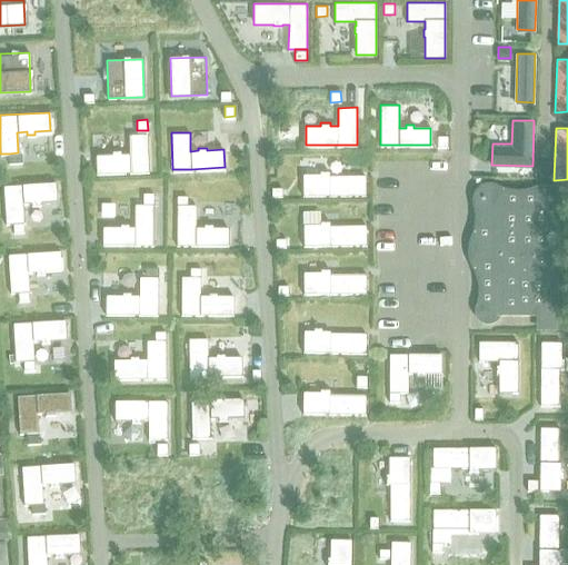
[(112,154),(97,154),(98,171),(129,170),(148,170),(147,134),(128,134),(129,154),(121,154),(121,150),(112,150),(112,154)]
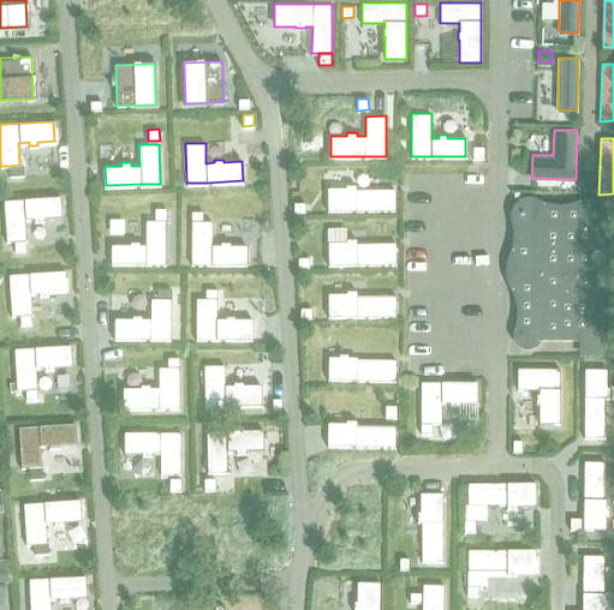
[(484,147),(472,147),(472,157),(484,157),(484,147)]
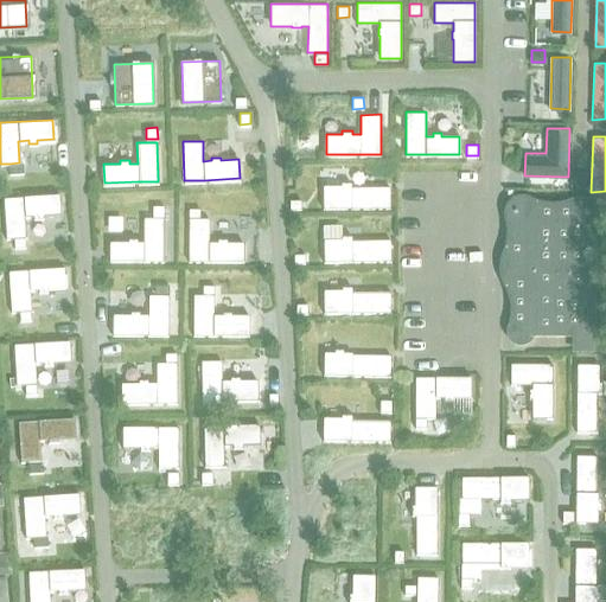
[(19,162),(10,164),(10,173),(24,172),(24,162),(19,162)]
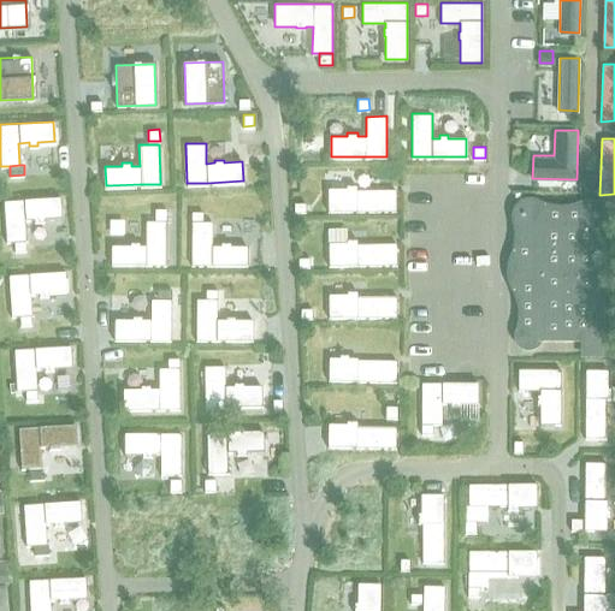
[(581,175),(579,188),(595,189),(596,176),(581,175)]
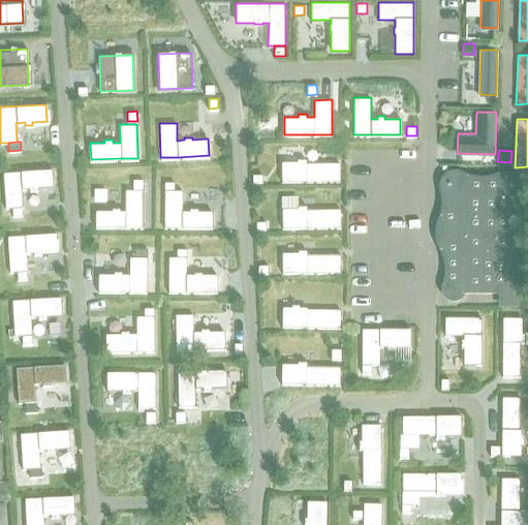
[(298,163),(281,163),(281,182),(339,182),(339,163),(305,164),(305,160),(298,160),(298,163)]
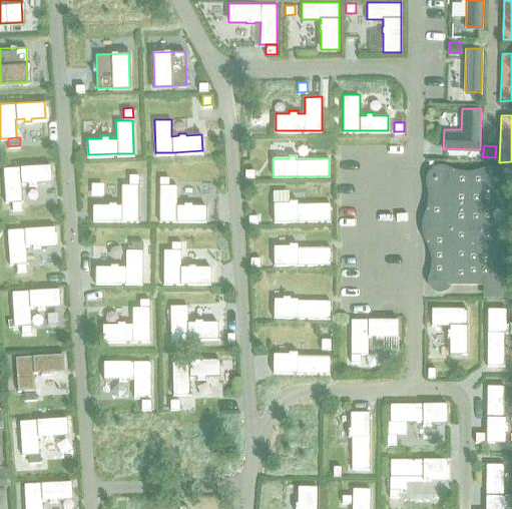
[(48,164),(2,167),(3,183),(4,201),(12,201),(21,200),(20,182),(28,181),(28,184),(35,184),(35,181),(49,180),(48,164)]
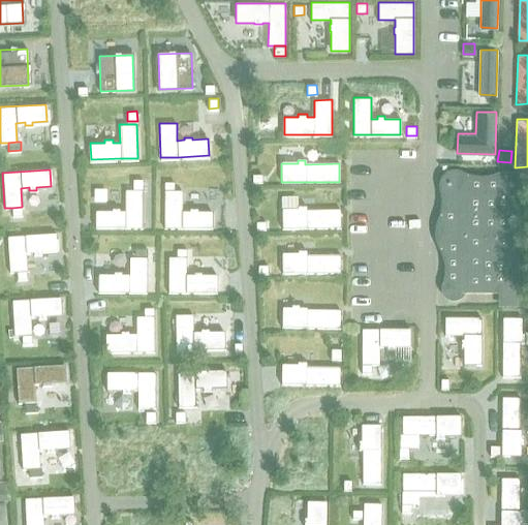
[(518,290),(518,178),(516,175),(513,174),(509,175),(508,179),(501,178),(500,176),(496,175),(486,178),(474,177),(464,174),(458,172),(451,172),(445,176),(441,182),(441,188),(443,196),(443,205),(442,213),(442,217),(444,221),(448,222),(448,239),(444,241),(441,245),(442,250),(445,258),(446,268),(446,277),(443,286),(444,291),(447,296),(452,299),(456,299),(461,296),(464,290),(518,290)]
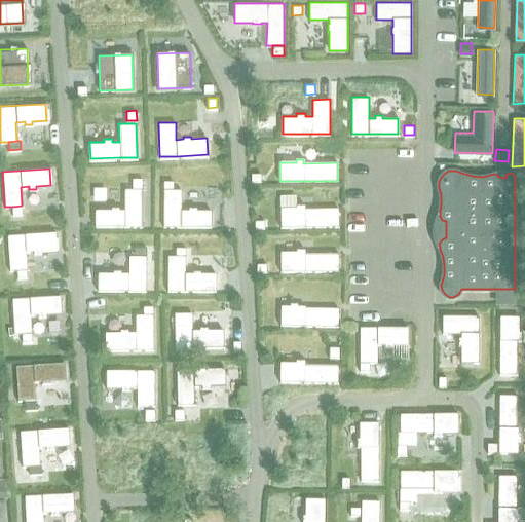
[(142,177),(132,177),(132,188),(142,188),(142,177)]
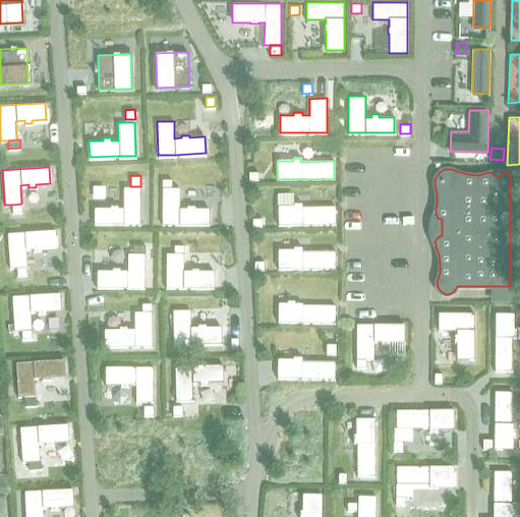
[(172,178),(162,178),(162,187),(172,187),(172,178)]
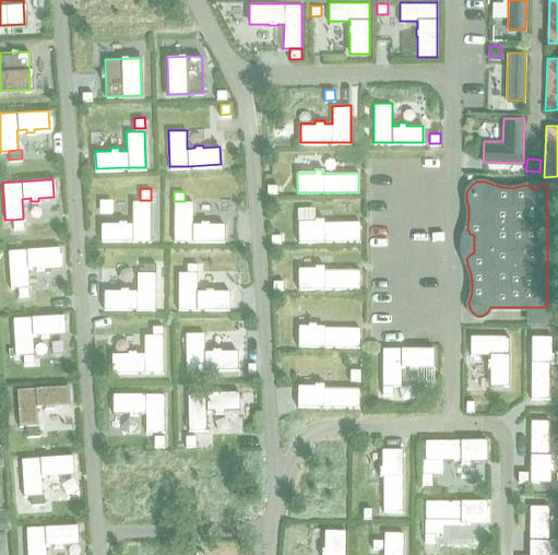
[(118,223),(102,223),(102,239),(132,239),(151,239),(151,200),(140,200),(132,200),(132,223),(127,223),(127,220),(118,220),(118,223)]
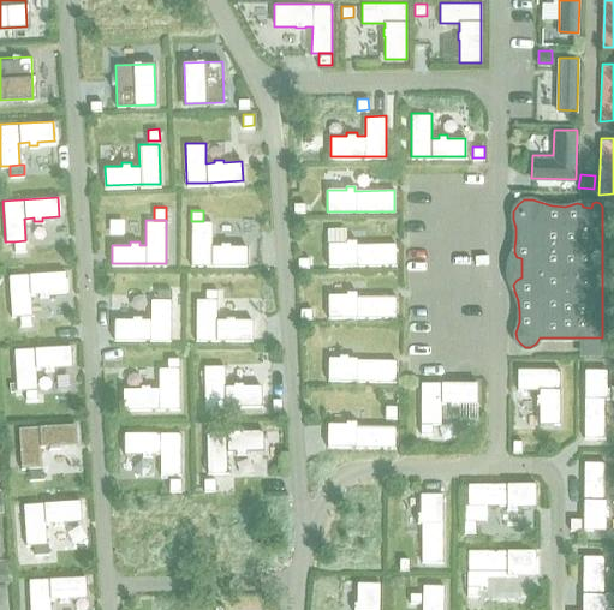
[(203,221),(191,221),(191,263),(212,263),(245,263),(245,245),(230,245),(230,241),(220,241),(220,245),(212,245),(212,221),(203,221)]
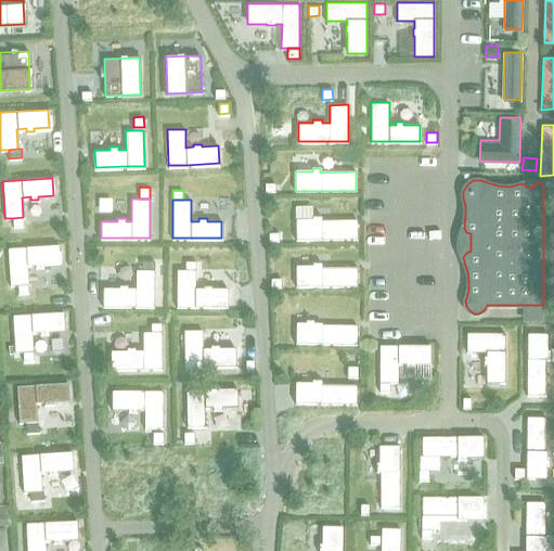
[(313,220),(296,220),(296,240),(357,239),(357,220),(321,221),(321,217),(313,217),(313,220)]
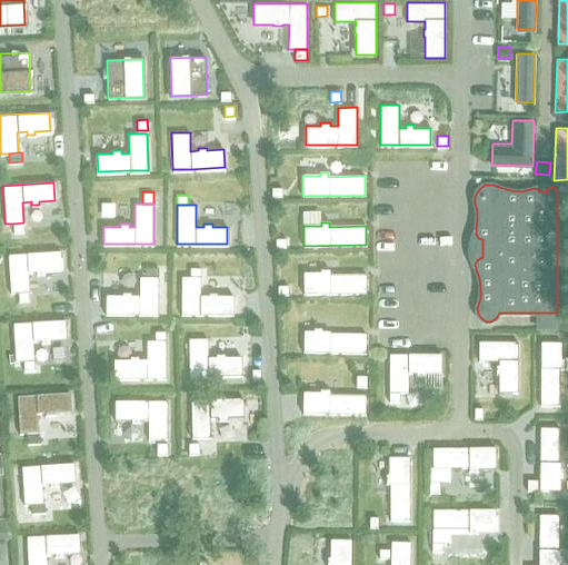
[(58,250),(7,254),(8,271),(9,293),(18,291),(28,291),(27,270),(36,270),(36,274),(45,273),(45,270),(59,269),(58,250)]
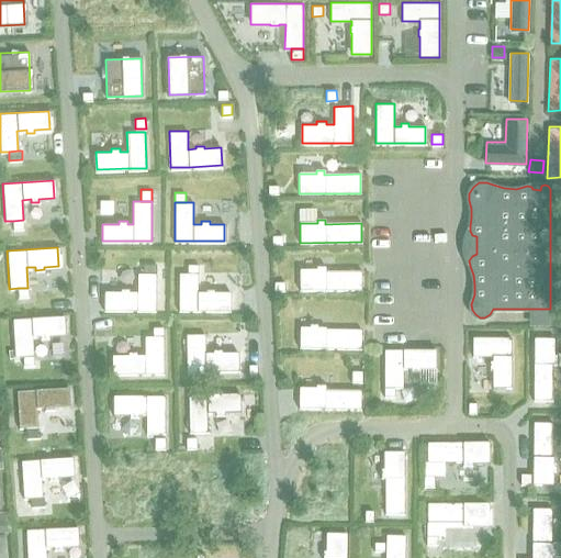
[(156,264),(143,264),(143,274),(156,274),(156,264)]
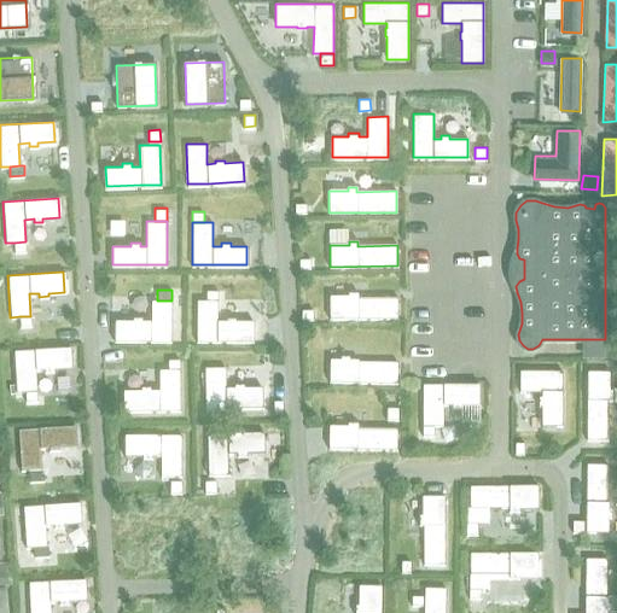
[(350,293),(331,293),(331,316),(399,315),(399,295),(359,296),(359,291),(350,291),(350,293)]
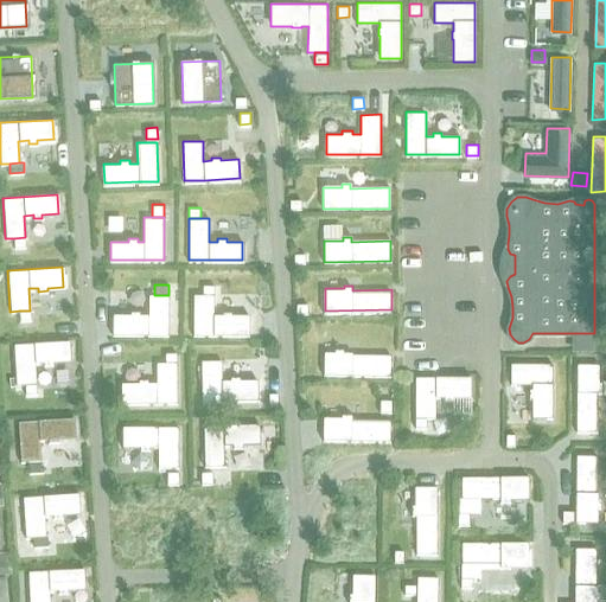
[(203,294),(193,294),(193,333),(214,333),(249,334),(249,315),(231,314),(231,312),(222,312),(222,314),(214,314),(214,294),(203,294)]
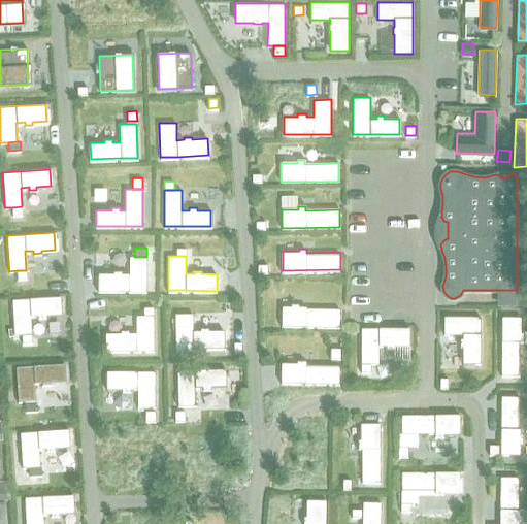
[(113,273),(99,273),(99,291),(129,291),(146,291),(146,257),(134,257),(129,257),(129,273),(122,273),(122,270),(113,270),(113,273)]
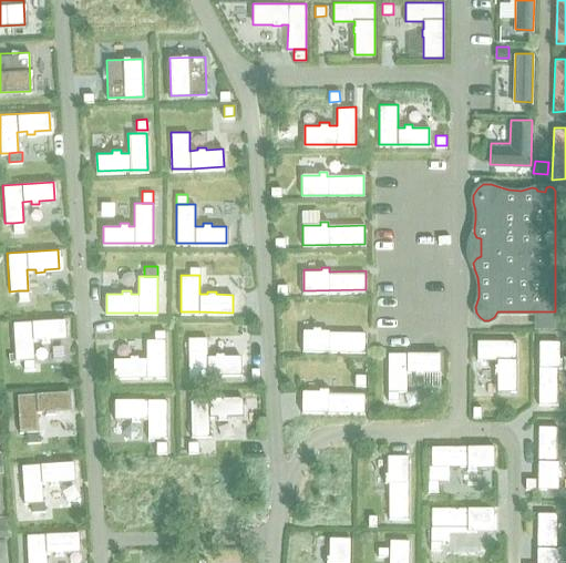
[(63,318),(12,321),(13,339),(14,360),(23,359),(32,359),(31,338),(40,338),(41,341),(49,340),(49,337),(64,337),(63,318)]
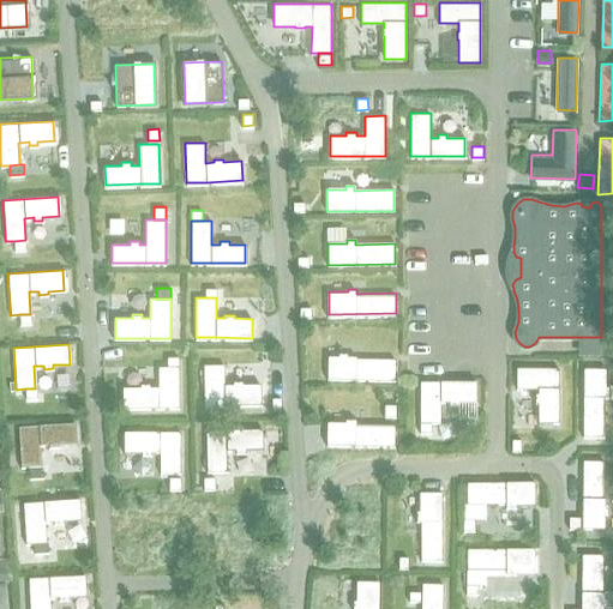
[(340,355),(330,355),(330,377),(395,378),(396,357),(356,357),(358,355),(348,355),(348,354),(348,353),(340,353),(340,355)]
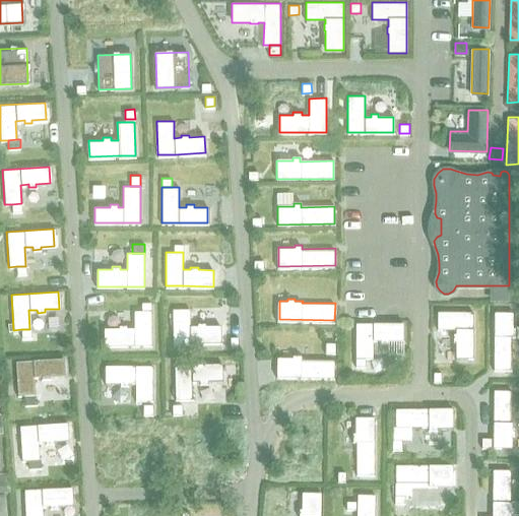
[(151,302),(141,303),(141,311),(151,310),(151,302)]
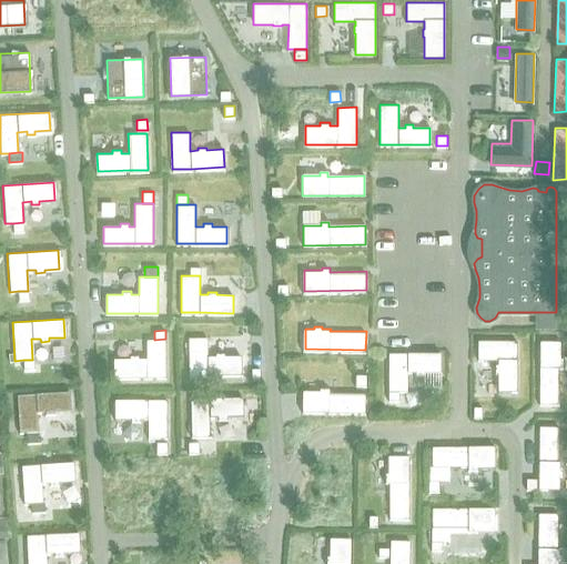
[(208,338),(189,338),(189,375),(208,374),(241,374),(241,355),(224,355),(224,353),(215,353),(215,355),(208,355),(208,338)]
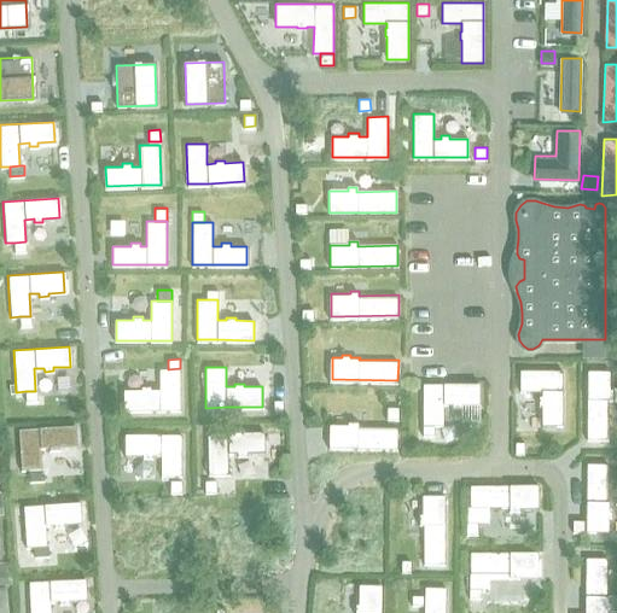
[(141,390),(124,390),(124,410),(159,410),(180,410),(180,368),(168,369),(159,369),(159,390),(151,390),(151,386),(141,386),(141,390)]
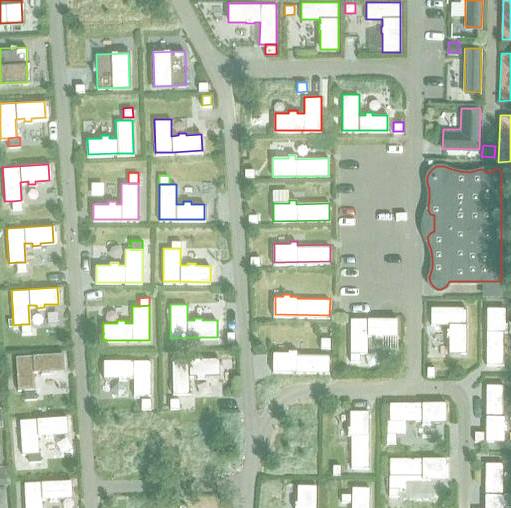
[(465,306),(430,306),(430,323),(448,323),(448,328),(446,328),(446,338),(448,338),(448,352),(465,352),(465,323),(465,306)]
